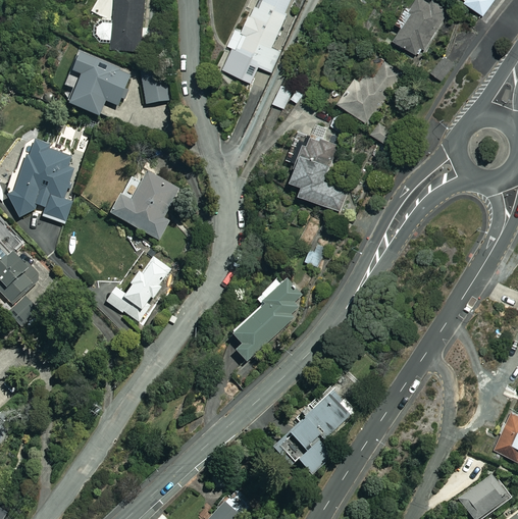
[(84,0),(80,7),(99,17),(108,0),(84,0)]
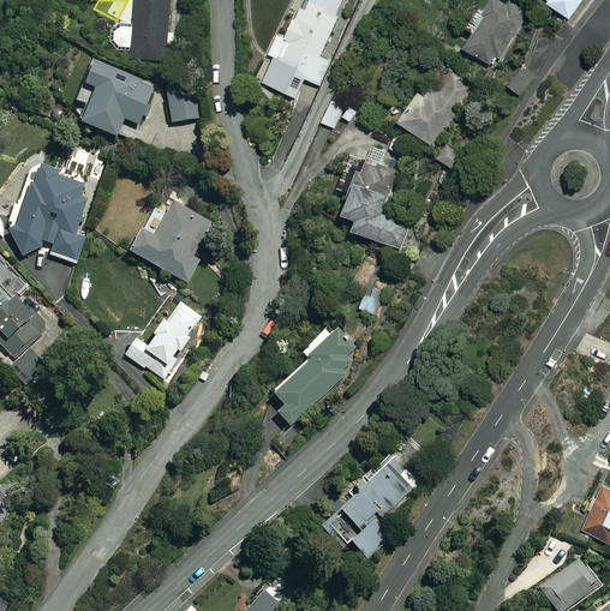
[(135,0),(132,28),(115,27),(113,47),(131,48),(130,58),(165,60),(166,41),(174,42),(175,31),(167,30),(169,0),(135,0)]
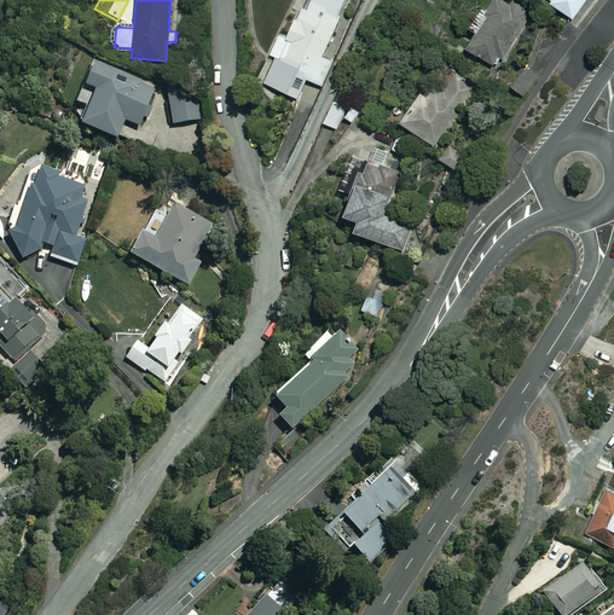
[(311,0),(307,11),(300,9),(288,38),(277,34),(268,56),(278,59),(273,71),(295,79),(296,75),(317,83),(328,58),(322,56),(342,0),(311,0)]
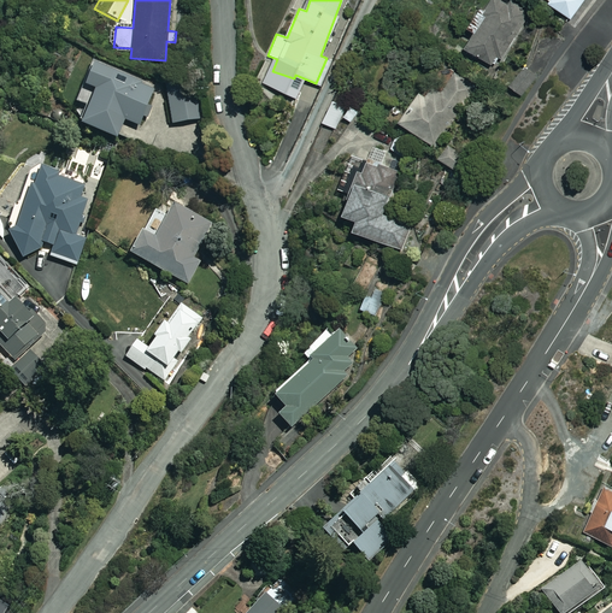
[(492,0),(487,11),(481,7),(469,30),(474,33),(465,49),(494,66),(525,9),(510,0),(492,0)]
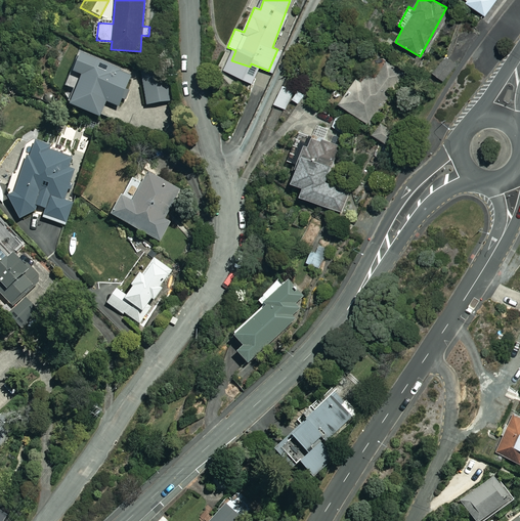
[(467,0),(465,3),(483,16),(495,0),(467,0)]
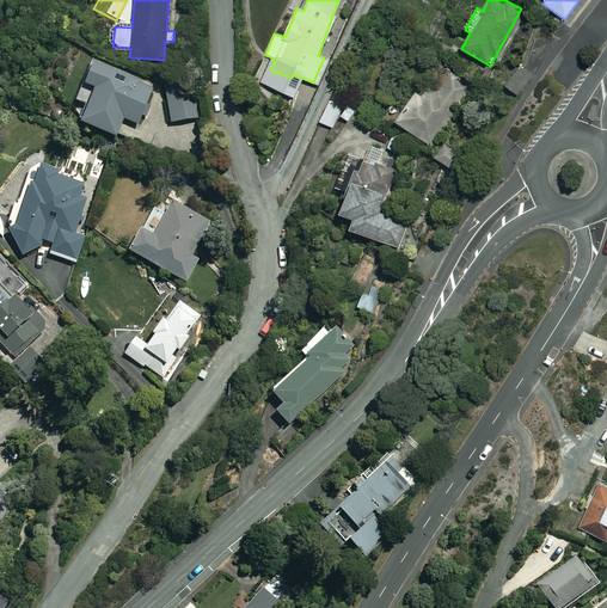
[(468,85),(436,63),(397,123),(429,145),(468,85)]
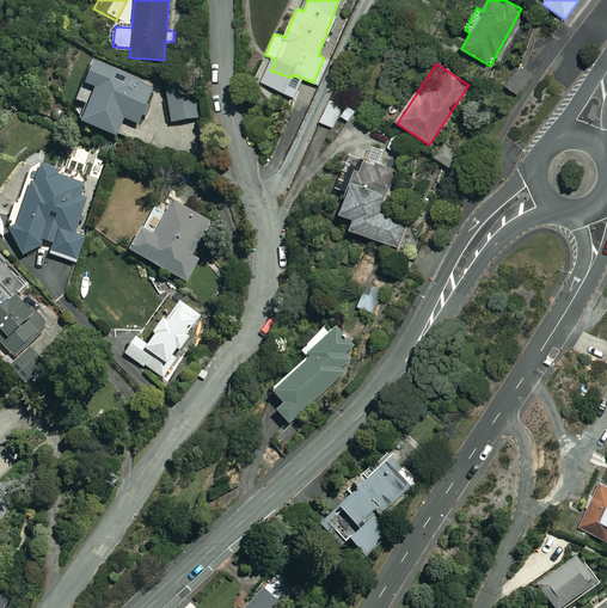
[(138,126),(151,88),(89,66),(74,105),(87,110),(81,127),(114,139),(121,120),(138,126)]
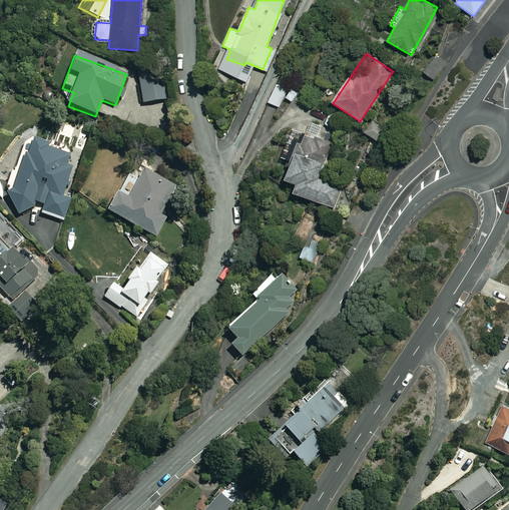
[(163,98),(160,73),(137,76),(140,101),(163,98)]
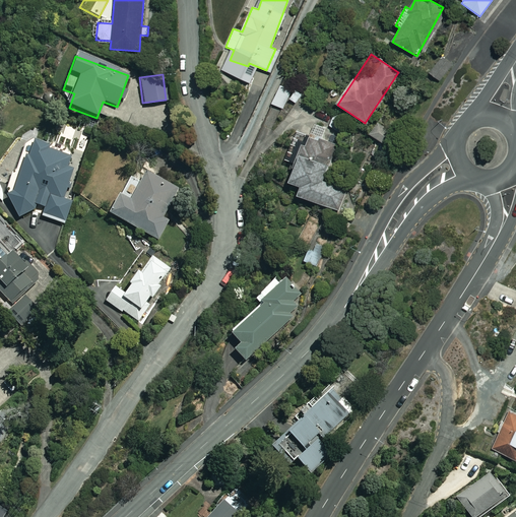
[(291,87),(281,82),(270,102),(279,107),(291,87)]
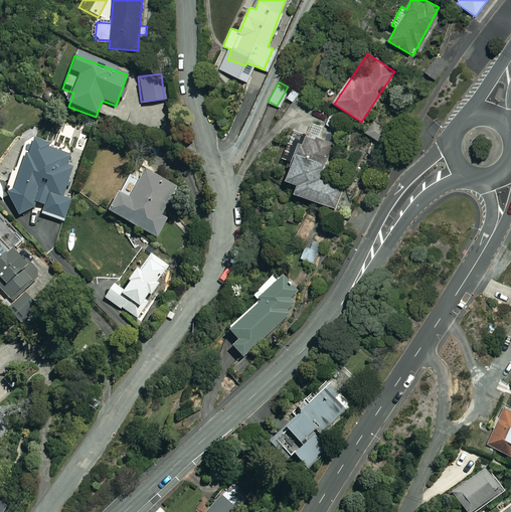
[(320,180),(332,142),(325,140),(329,126),(311,121),(307,134),(292,129),(282,162),(296,166),(290,184),(300,187),(297,195),(333,206),(339,186),(320,180)]
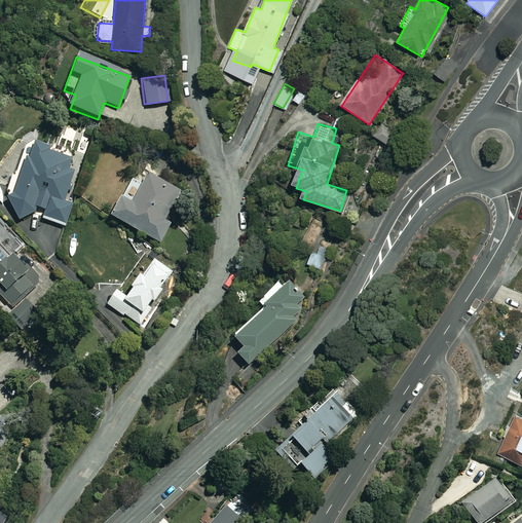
[(396,135),(383,125),(375,136),(387,146),(396,135)]
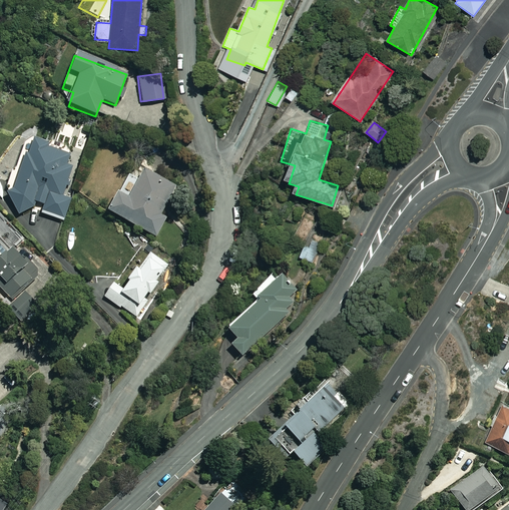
[(4,194),(15,214),(33,207),(34,203),(42,205),(40,210),(62,217),(68,197),(60,195),(69,166),(64,164),(68,153),(31,142),(25,157),(22,156),(11,192),(5,191),(4,194)]
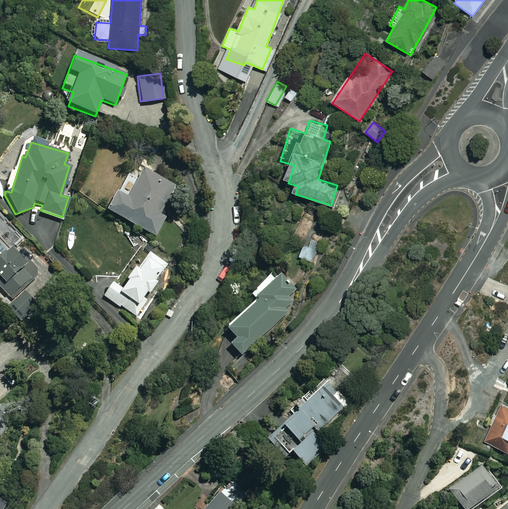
[(174,186),(143,170),(138,179),(127,173),(107,213),(154,236),(165,215),(160,213),(174,186)]
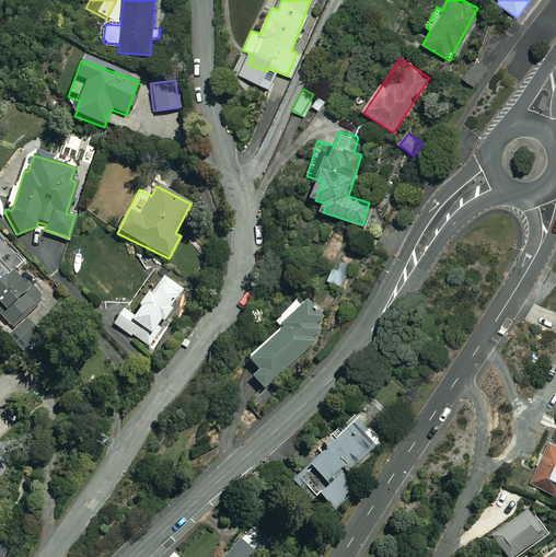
[(0,317),(10,328),(41,300),(0,257),(0,317)]
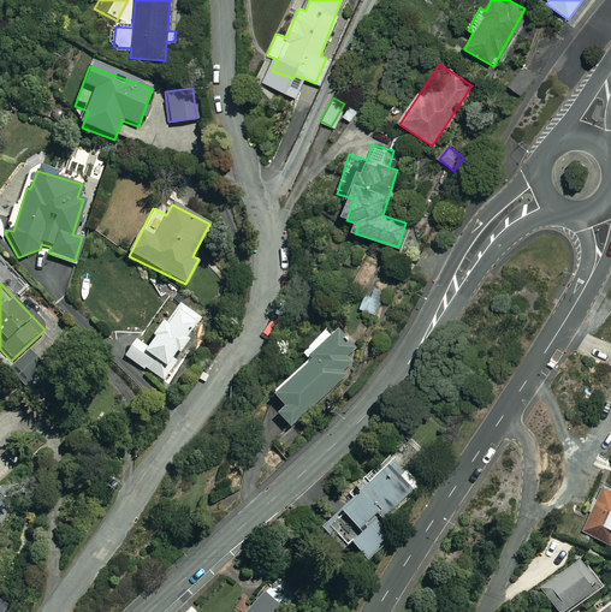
[(381,290),(373,286),(369,296),(365,293),(359,308),(372,313),(381,290)]
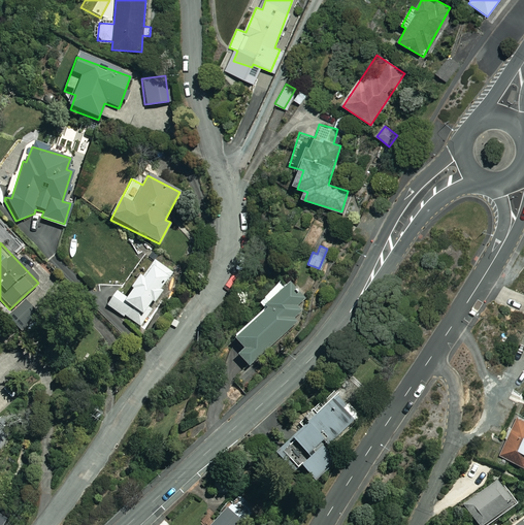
[(107,304),(140,326),(174,274),(153,260),(127,299),(116,291),(107,304)]
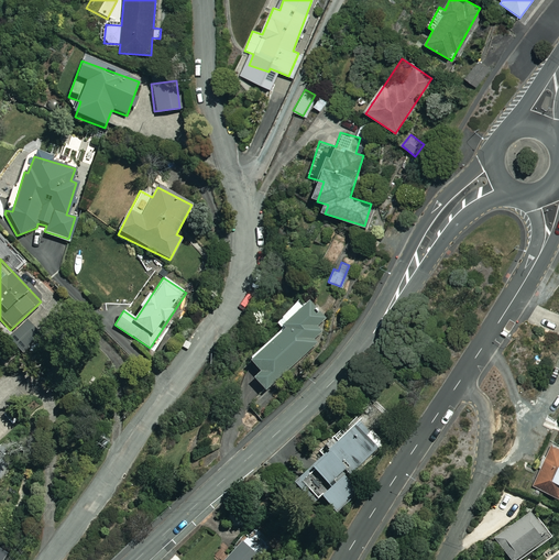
[(321,319),(306,303),(281,328),(283,330),(249,363),(259,373),(252,380),(263,392),(314,344),(311,341),(320,332),(315,327),(321,319)]
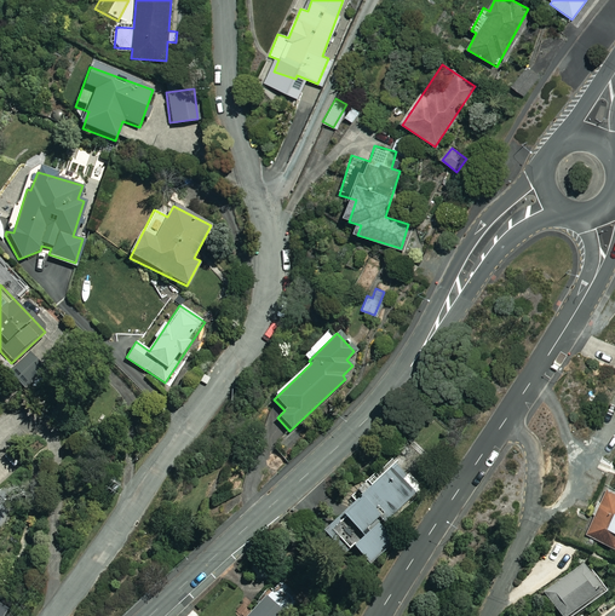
[(417,489),(394,465),(322,536),(343,557),(351,550),(368,566),(394,542),(379,528),(417,489)]
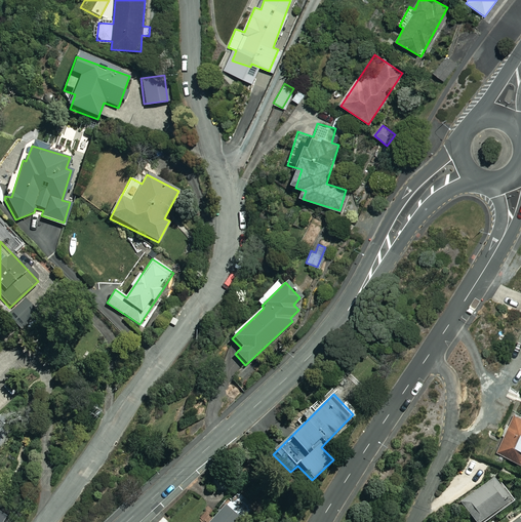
[(520,418),(511,414),(494,452),(520,464),(520,418)]
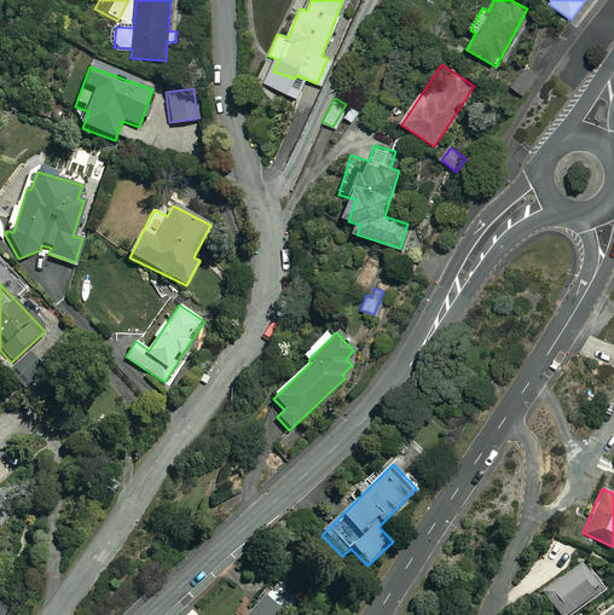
[(571,614),(603,591),(580,562),(539,593),(556,614),(571,614)]
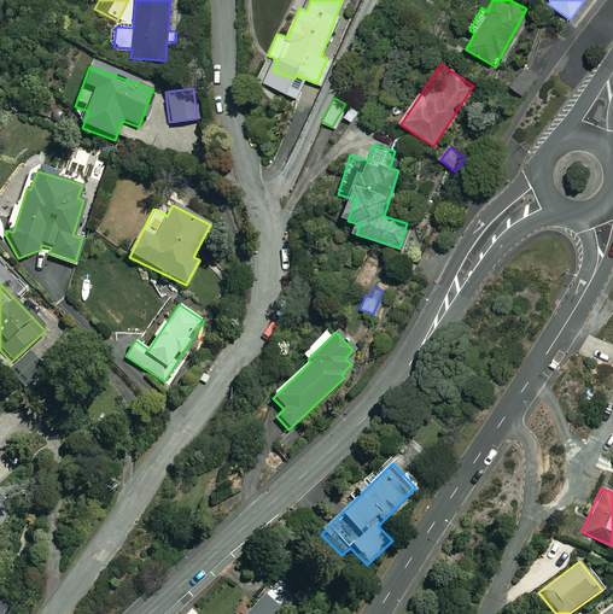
[(276,613),(280,610),(262,595),(244,613),(276,613)]
